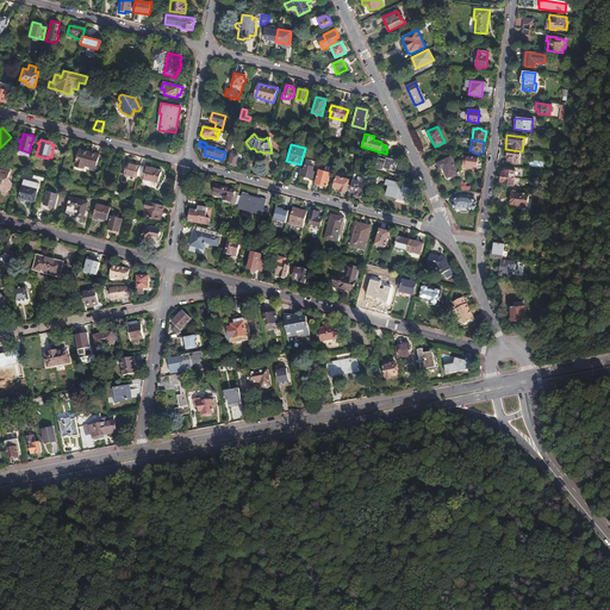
[(101,155),(82,149),(78,166),(86,168),(87,166),(98,168),(101,155)]
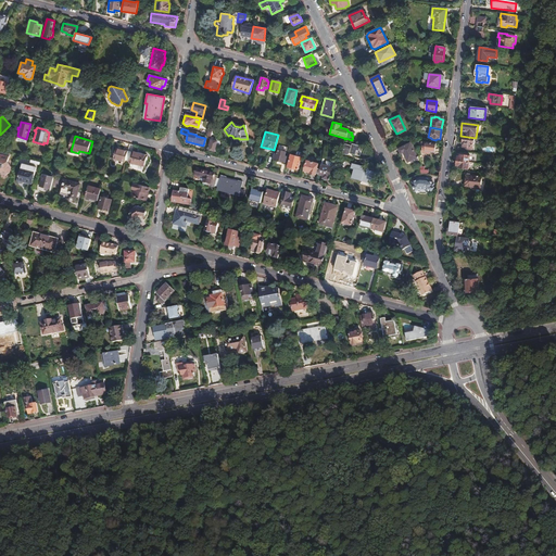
[(474,139),(464,137),(464,138),(463,138),(463,142),(464,142),(463,148),(466,148),(466,150),(470,151),(470,149),(472,149),(474,139)]
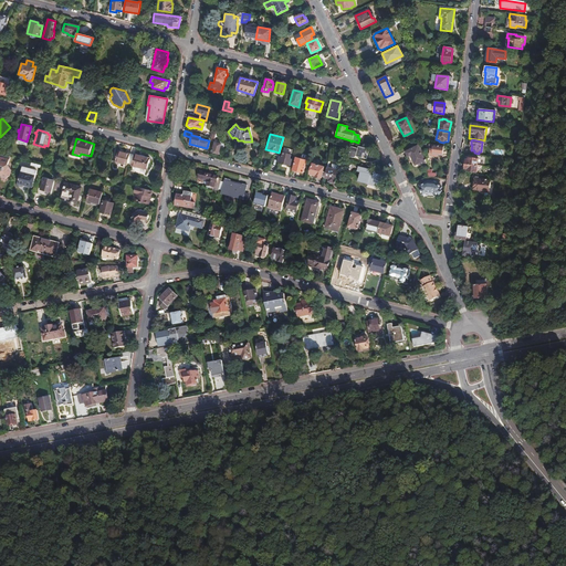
[(212,153),(217,154),(219,147),(222,148),(223,147),(223,145),(223,144),(222,143),(221,143),(220,144),(213,142),(212,148),(213,148),(212,153)]
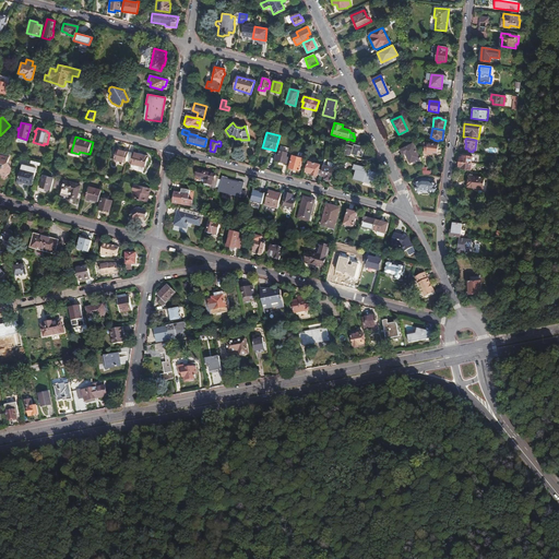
[(438,144),(424,142),(424,149),(425,149),(425,153),(429,154),(428,155),(431,155),(431,153),(437,153),(438,144)]
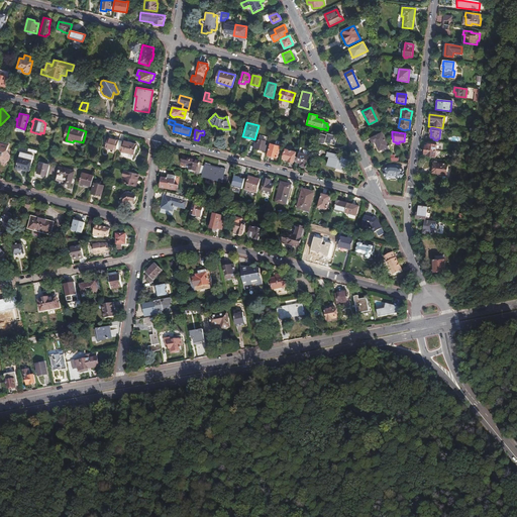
[(334,145),(337,136),(327,133),(326,137),(321,136),(319,142),(322,143),(324,142),(334,145)]
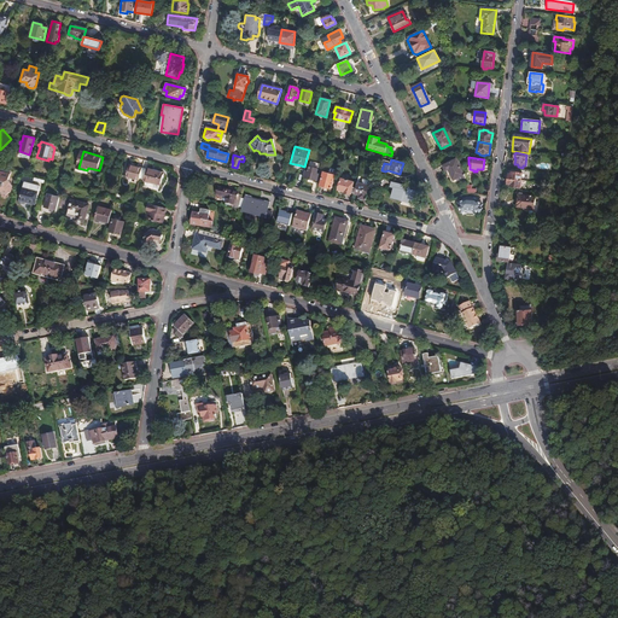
[(465,179),(464,169),(461,170),(456,159),(442,165),(445,172),(448,169),(453,180),(460,176),(461,180),(465,179)]
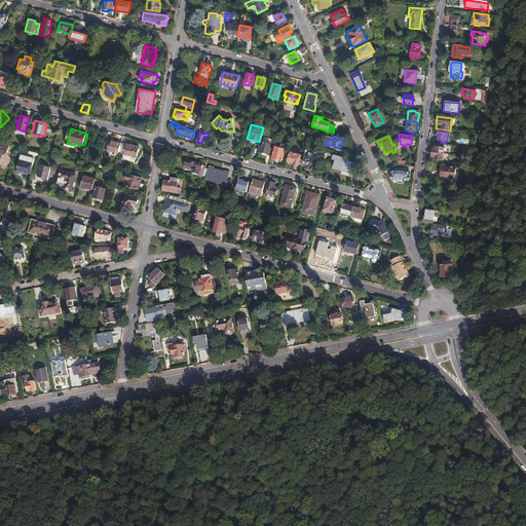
[(117,153),(120,144),(109,141),(106,150),(117,153)]
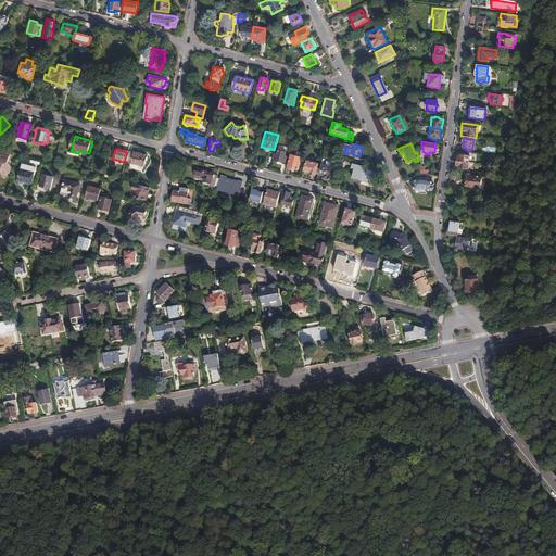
[(285,163),(287,158),(283,156),(285,152),(278,150),(277,154),(274,153),(273,160),(285,163)]
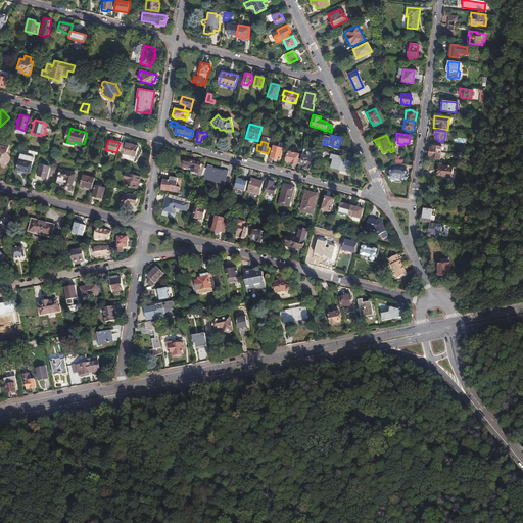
[(124,143),(120,142),(120,143),(116,152),(135,156),(137,146),(124,143)]
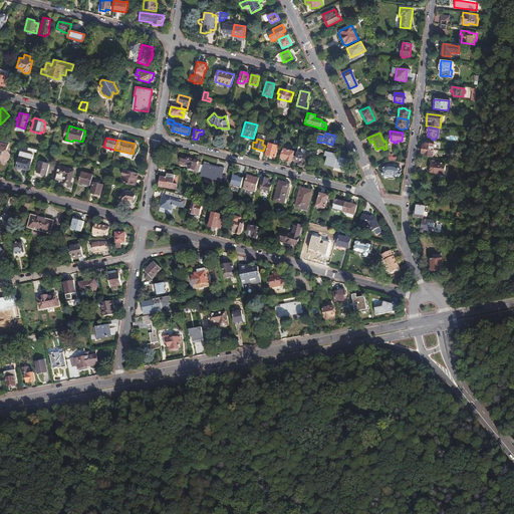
[(0,158),(1,160),(3,163),(7,160),(9,155),(6,150),(7,146),(0,143),(0,158)]
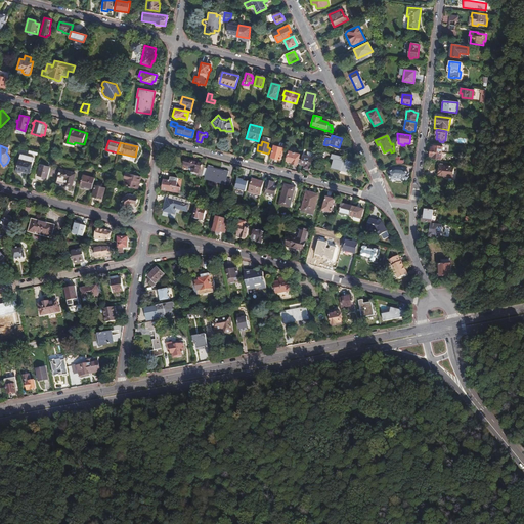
[(284,147),(274,145),(271,157),(280,160),(284,147)]
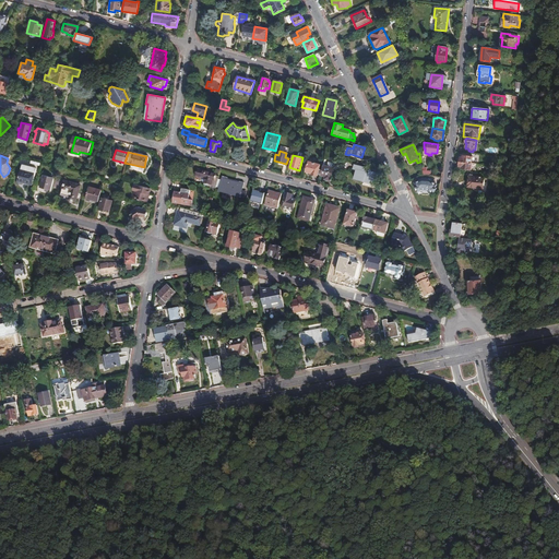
[(460,157),(459,162),(458,162),(456,166),(461,166),(461,169),(470,170),(471,167),(475,168),(475,164),(471,164),(472,156),(463,155),(462,157),(460,157)]
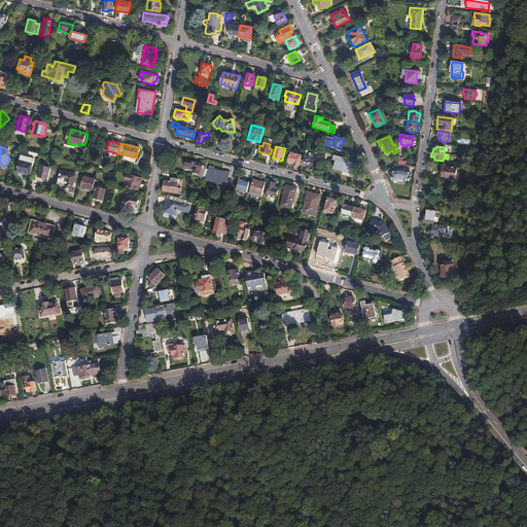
[(302,165),(303,161),(301,160),(301,155),(291,152),(288,162),(295,164),(297,165),(297,164),(302,165)]
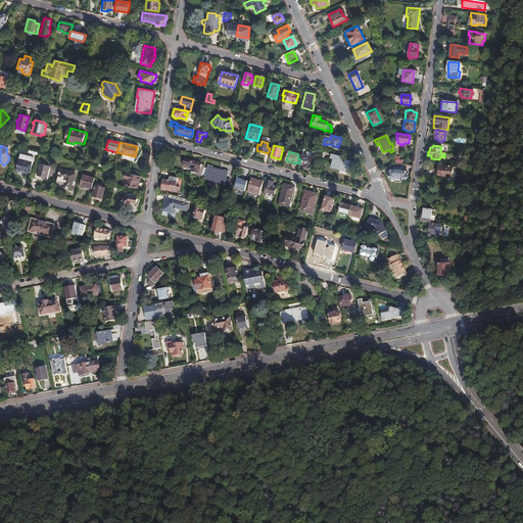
[(303,155),(301,155),(300,159),(299,163),(303,165),(302,168),(308,169),(312,157),(313,157),(314,154),(306,152),(305,152),(304,152),(303,155)]
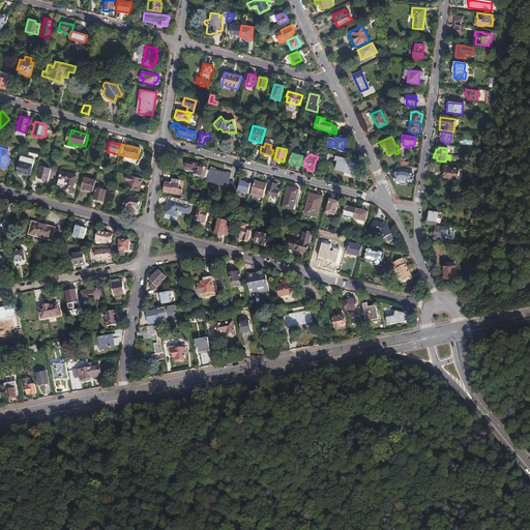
[(33,159),(20,156),(17,170),(21,171),(21,173),(29,175),(33,159)]
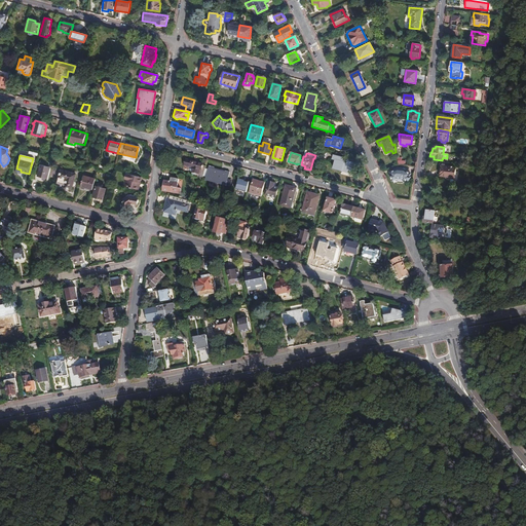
[(347,159),(344,158),(336,156),(335,160),(332,168),(341,171),(353,174),(354,167),(357,167),(358,163),(347,161),(347,159)]
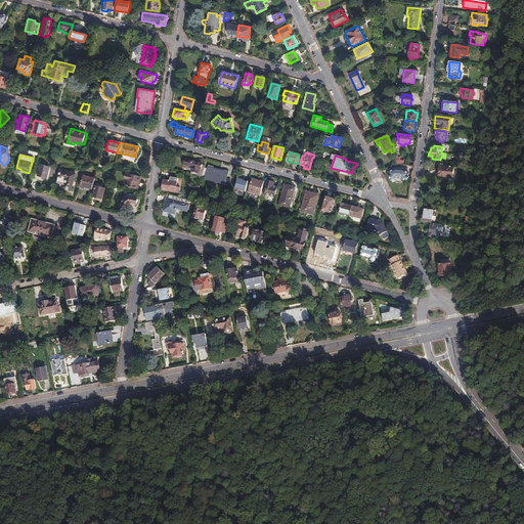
[(197,177),(201,178),(204,165),(202,164),(202,163),(184,159),(182,164),(191,167),(189,171),(197,174),(197,177)]
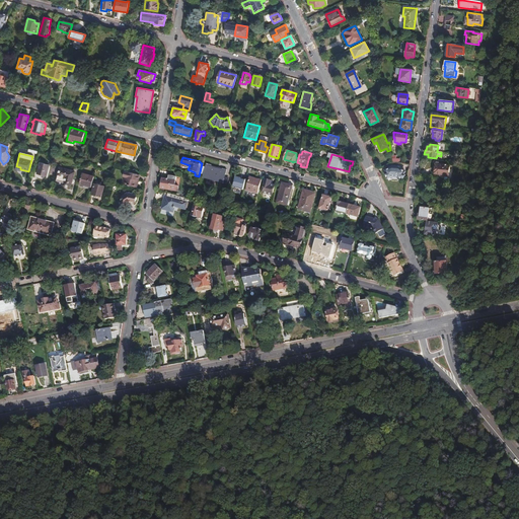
[(46,177),(49,165),(39,162),(35,174),(46,177)]
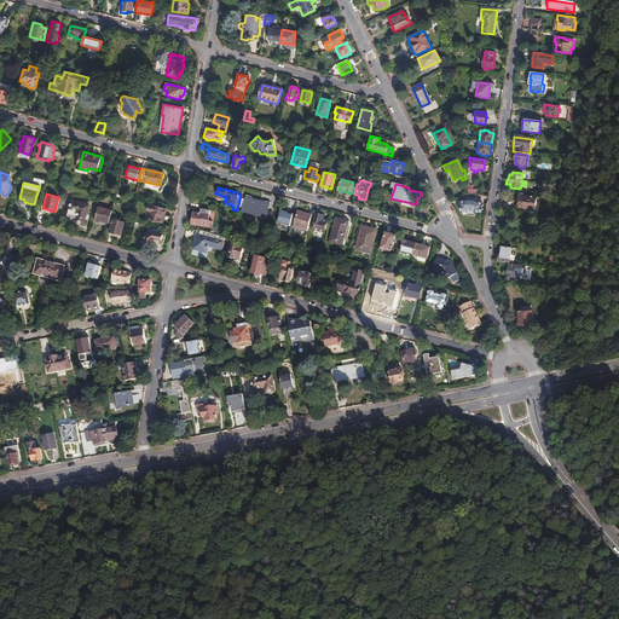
[(533,214),(536,197),(519,195),(518,207),(527,208),(527,209),(530,209),(530,214),(530,215),(532,215),(533,214)]
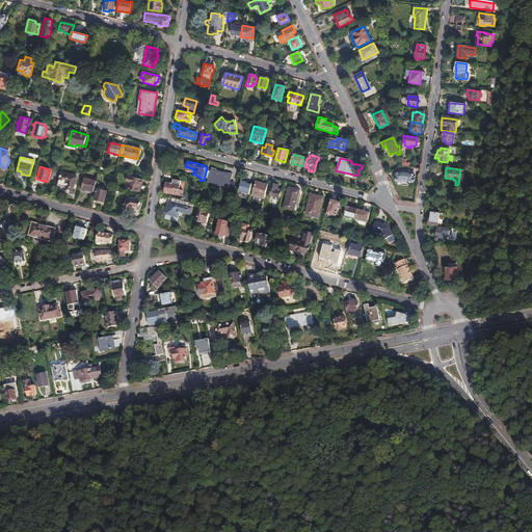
[(232,176),(211,169),(207,184),(228,190),(232,176)]
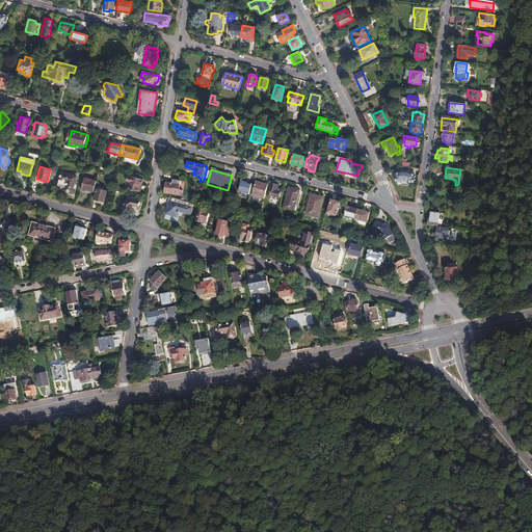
[(415,176),(408,173),(407,174),(401,173),(401,171),(395,175),(396,178),(395,178),(397,182),(411,184),(414,179),(413,178),(415,176)]
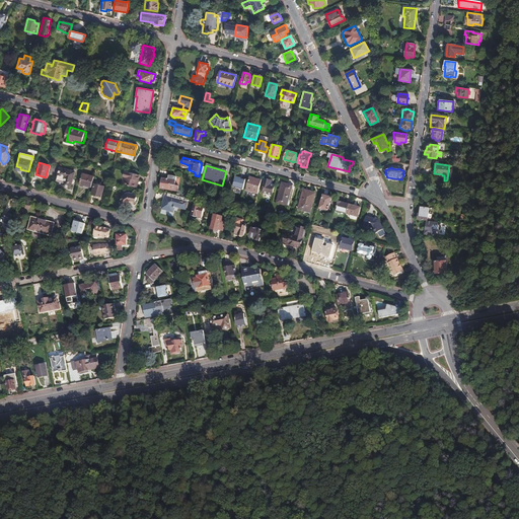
[(139,174),(124,170),(123,176),(127,177),(125,184),(134,188),(136,180),(138,180),(139,174)]
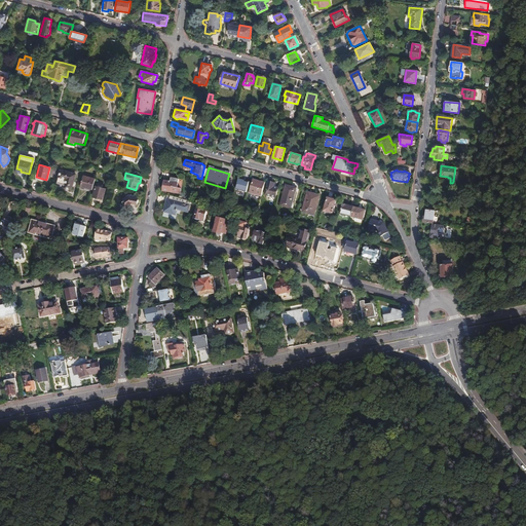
[(74,178),(59,174),(57,181),(64,183),(62,191),(70,194),(74,178)]
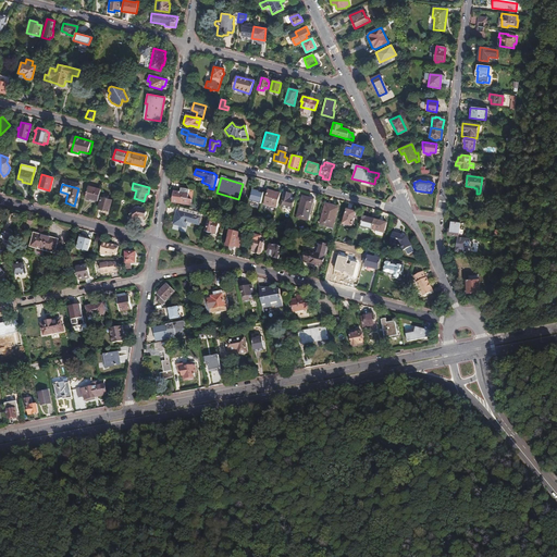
[(97,201),(100,189),(87,186),(84,197),(97,201)]
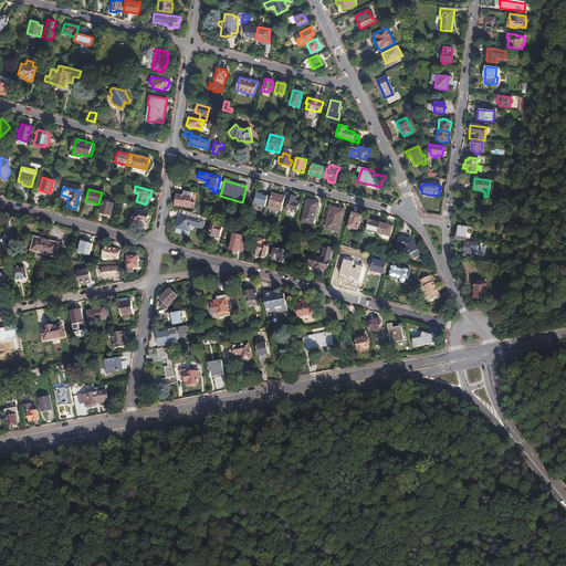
[(175,206),(194,209),(194,203),(190,202),(191,194),(184,191),(184,196),(176,195),(175,206)]
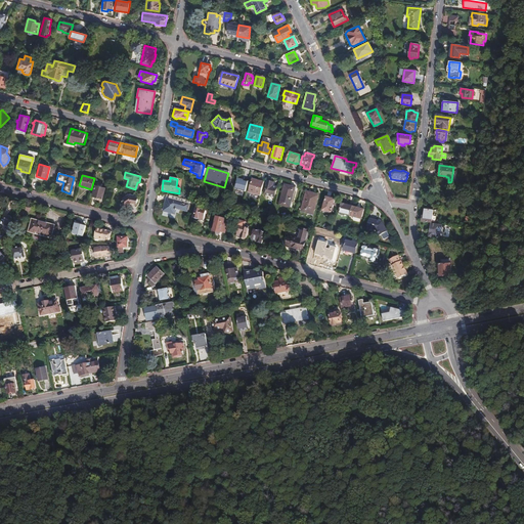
[(237,179),(235,189),(247,191),(249,180),(237,179)]
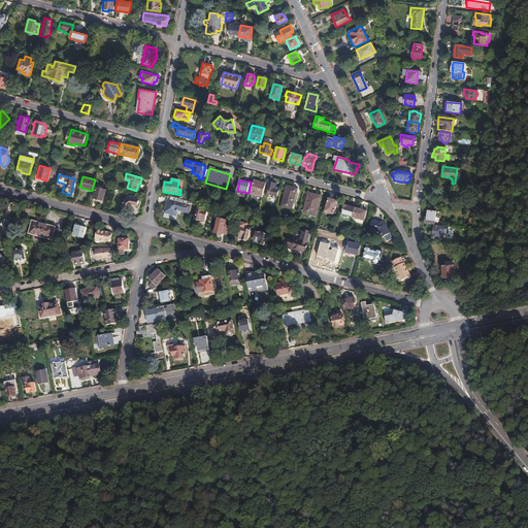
[(262,196),(265,184),(254,180),(251,193),(262,196)]
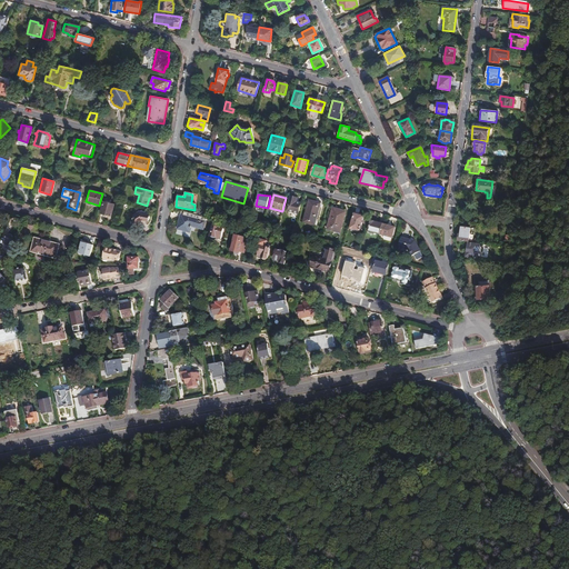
[(298,213),(300,203),(296,202),(297,198),(290,197),(286,211),(298,213)]
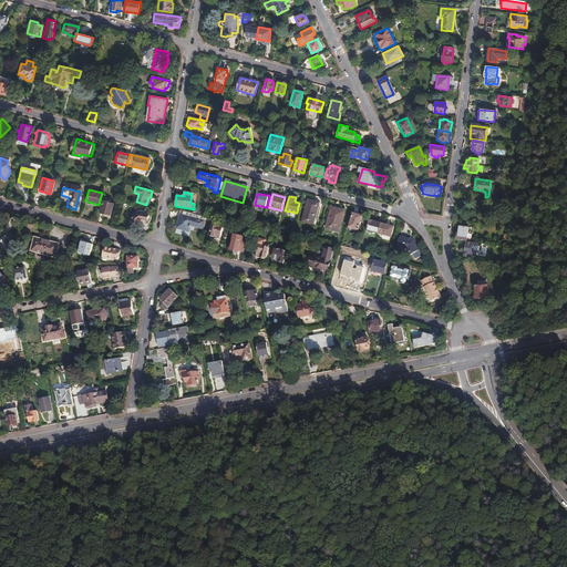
[(318,203),(307,199),(301,222),(307,223),(312,224),(318,203)]
